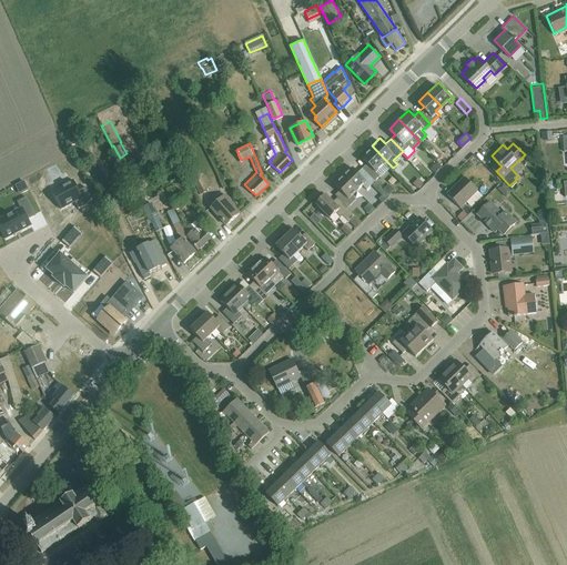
[(367,160),(362,164),(375,179),(380,173),(376,169),(383,162),(391,170),(393,168),(372,145),(362,154),(367,160)]
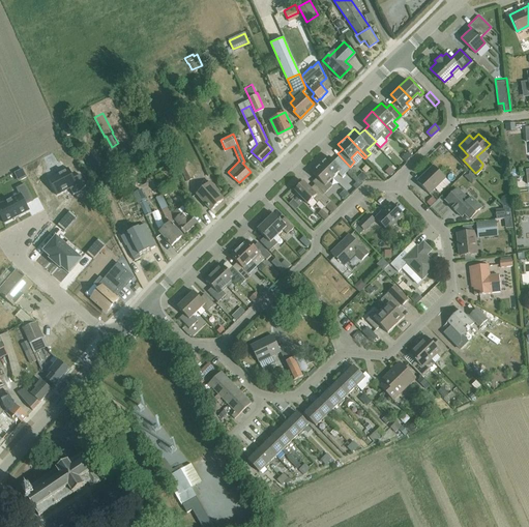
[(406,150),(401,154),(405,159),(411,153),(408,150),(407,151),(406,150)]
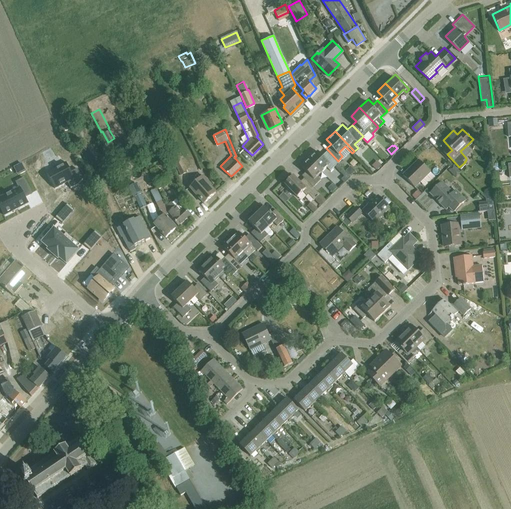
[(318,148),(309,156),(322,168),(326,164),(330,168),(338,161),(326,148),(322,152),(318,148)]
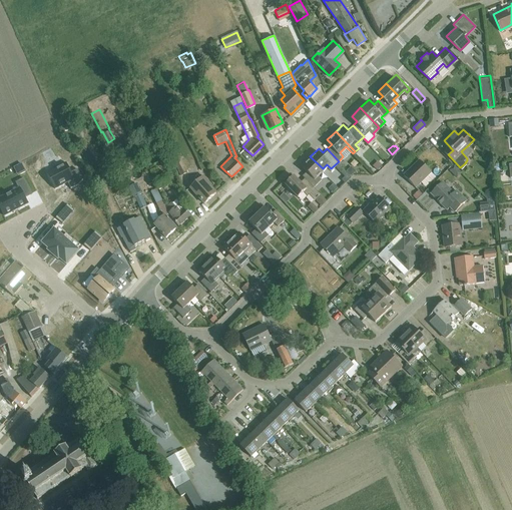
[(87,163),(94,158),(90,153),(83,158),(87,163)]
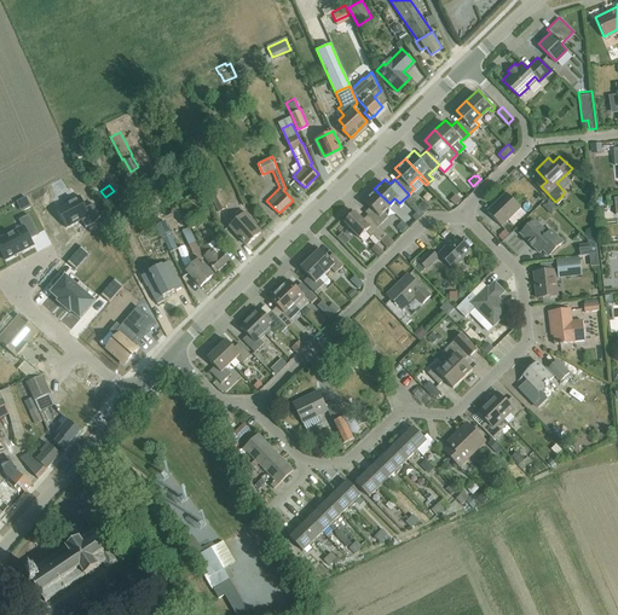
[(226,207),(215,185),(208,189),(219,210),(226,207)]
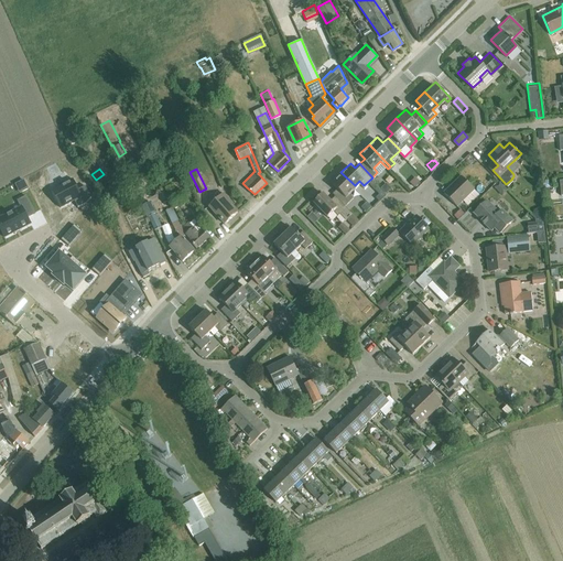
[(183,171),(179,173),(182,183),(187,180),(183,171)]
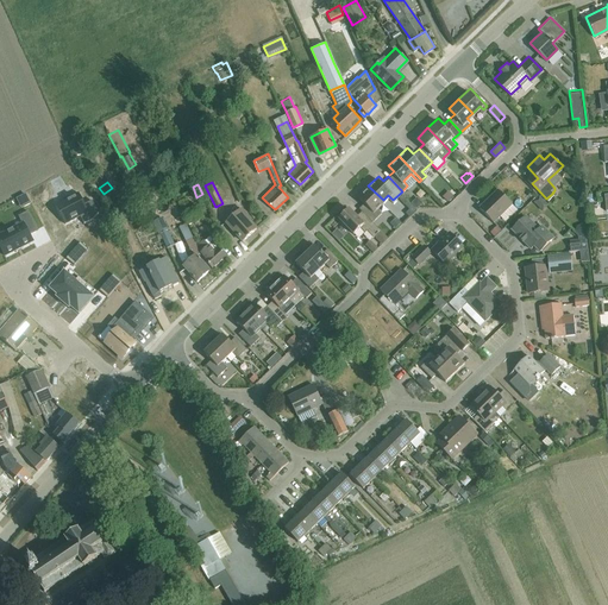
[(363,200),(358,205),(361,207),(373,219),(381,210),(376,206),(383,200),(368,186),(358,195),(363,200)]
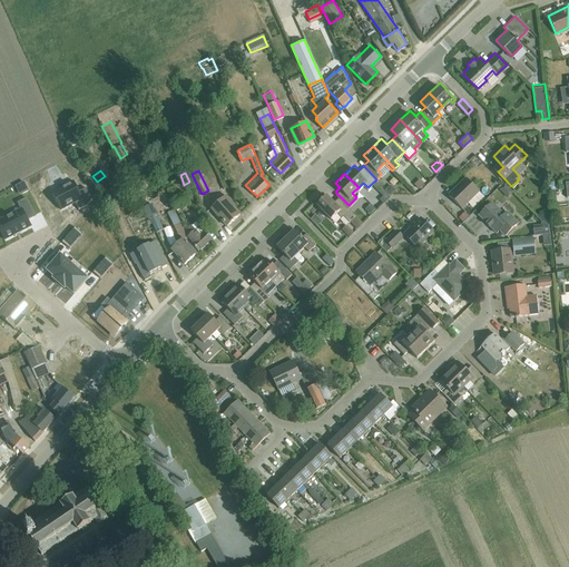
[(472,206),(476,203),(483,195),(478,189),(466,176),(448,194),(460,206),(467,201),(472,206)]
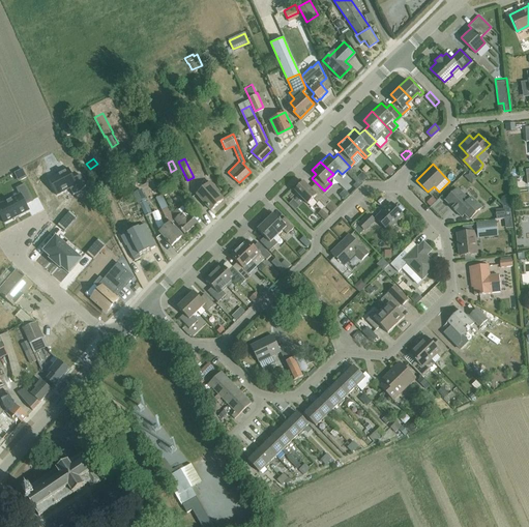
[(389,165),(384,170),(388,174),(393,168),(389,165)]
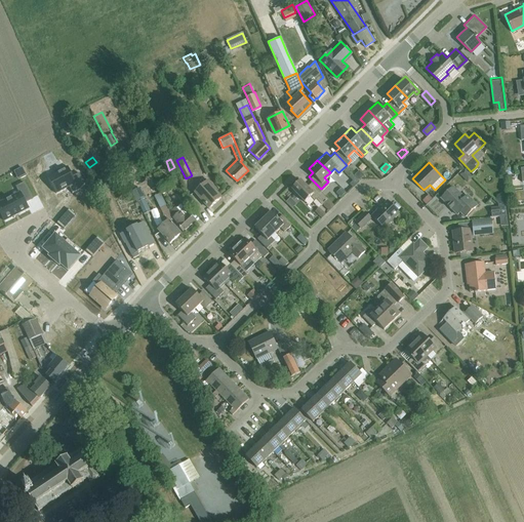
[(55,170),(47,175),(55,192),(68,185),(72,191),(79,188),(84,182),(78,171),(72,174),(67,165),(55,170)]
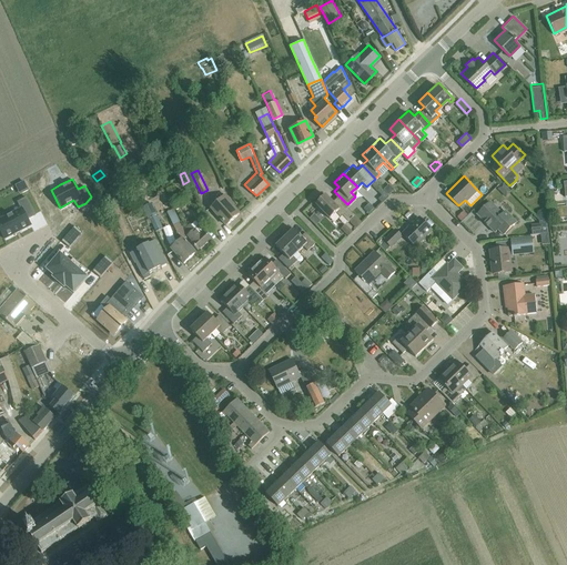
[(502,181),(496,187),(505,195),(510,190),(502,181)]
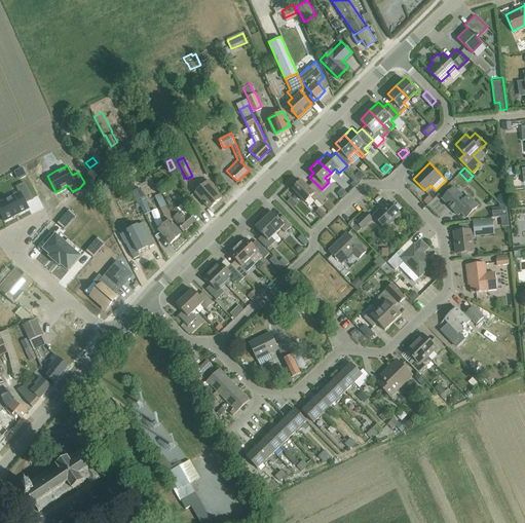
[(322,189),(311,179),(307,183),(301,177),(292,185),(305,199),(311,194),(314,197),(316,196),(322,202),(323,201),(329,209),(334,203),(328,197),(328,196),(322,189)]
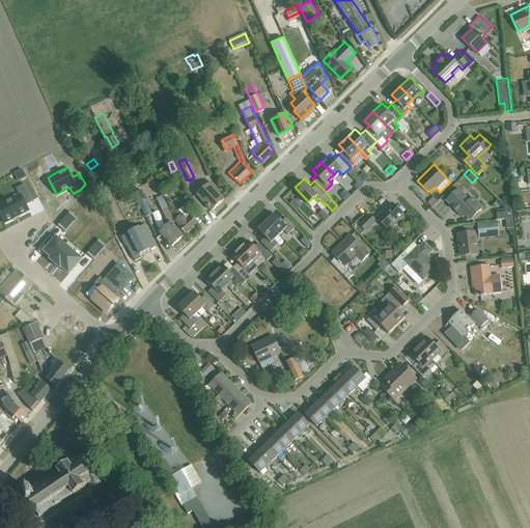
[(161,185),(165,194),(175,189),(171,179),(161,185)]
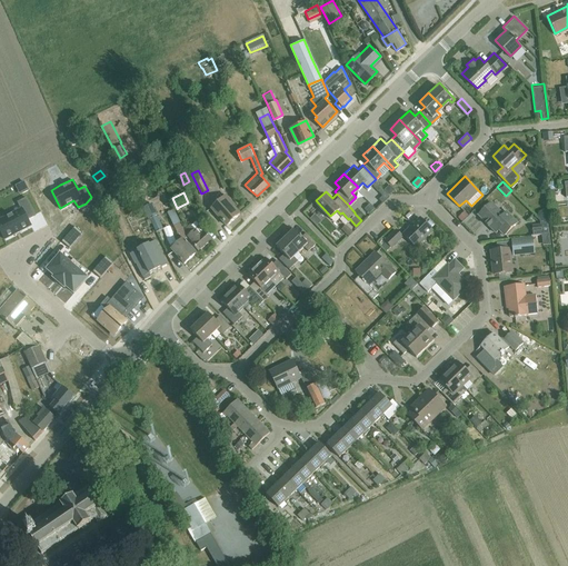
[(211,207),(227,225),(240,212),(233,206),(235,205),(226,195),(211,207)]
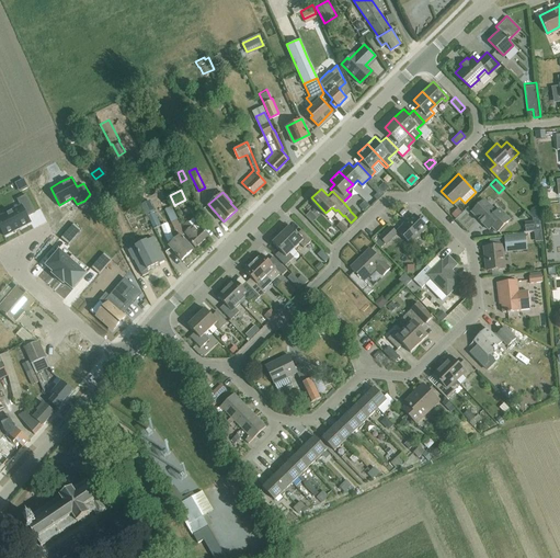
[(10,209),(0,214),(0,227),(3,234),(30,220),(26,215),(34,211),(25,193),(16,197),(20,204),(10,209)]
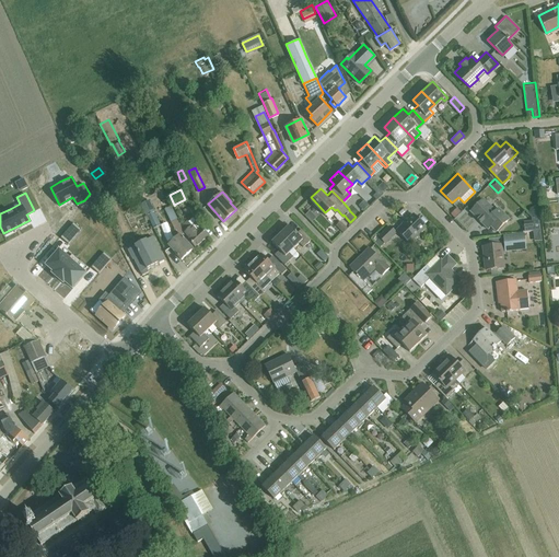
[(363,205),(369,201),(365,196),(359,199),(363,205)]
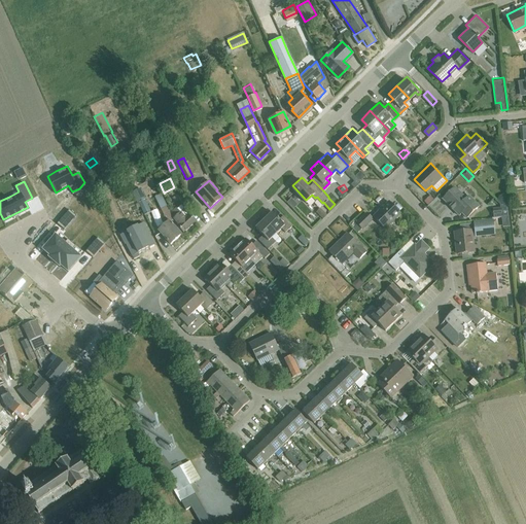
[(442,198),(458,214),(461,211),(465,216),(478,204),(468,195),(465,198),(454,185),(442,198)]
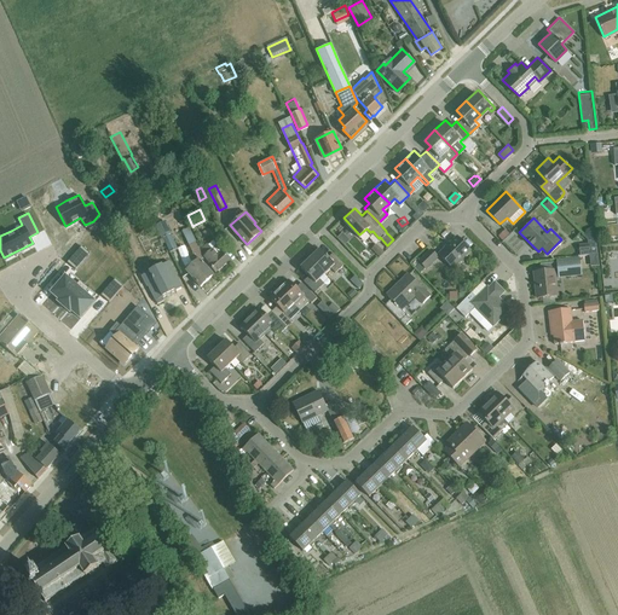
[(163,233),(166,238),(171,249),(177,245),(162,219),(155,222),(161,235),(163,233)]
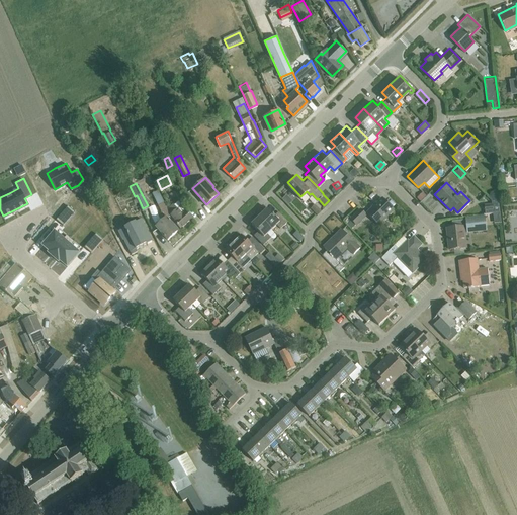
[(423,188),(417,193),(421,198),(427,193),(423,188)]
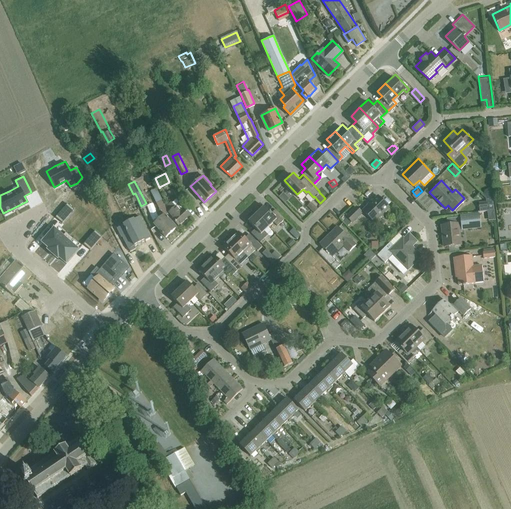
[(163,207),(164,209),(167,207),(162,198),(161,199),(155,187),(151,189),(160,208),(163,207)]
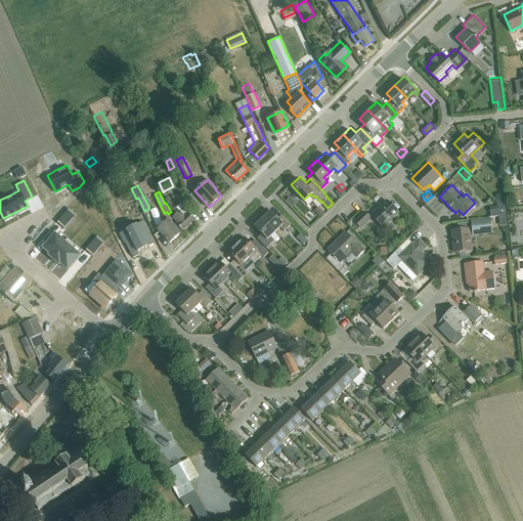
[(495,193),(494,198),(498,203),(504,202),(503,192),(499,191),(495,193)]
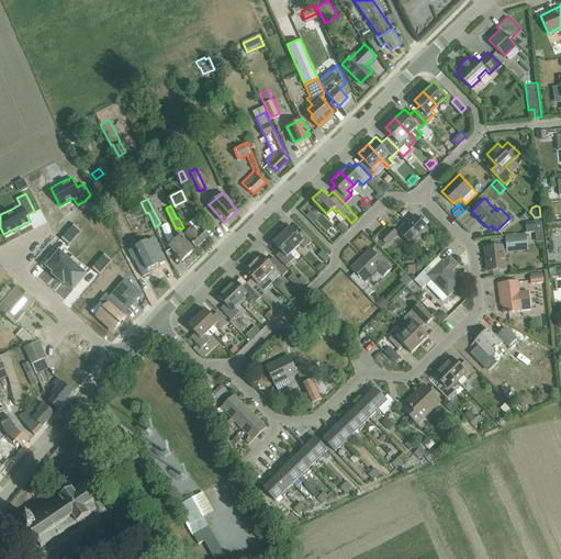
[(419,232),(426,226),(414,213),(397,230),(410,242),(416,236),(419,236),(419,232)]
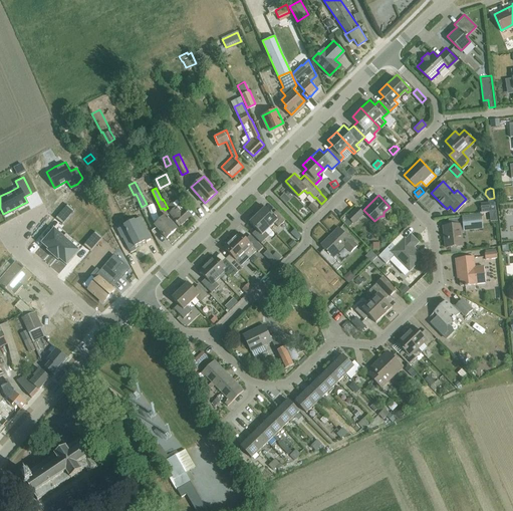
[(174,218),(180,225),(191,215),(176,198),(168,206),(172,214),(174,217),(174,218)]
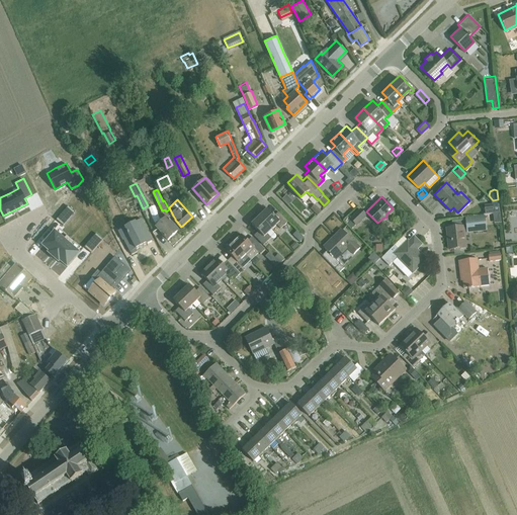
[(491,203),(484,203),(485,212),(492,211),(499,210),(498,199),(493,200),(491,200),(491,203)]
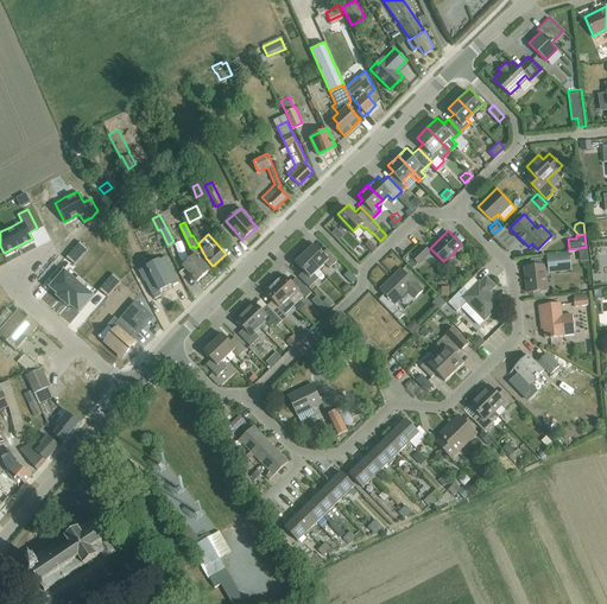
[(368,237),(364,242),(372,249),(377,245),(368,237)]
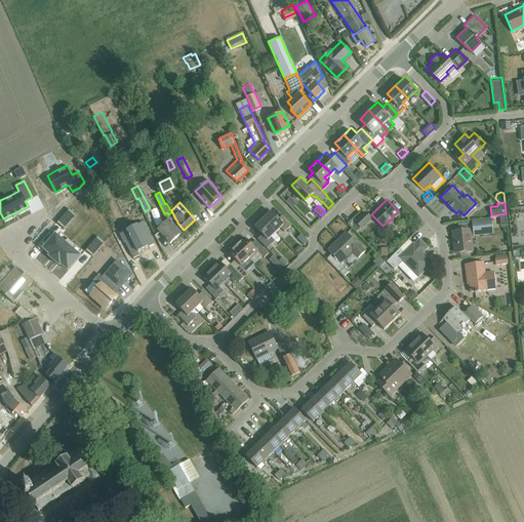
[(63,227),(75,213),(68,207),(55,221),(63,227)]
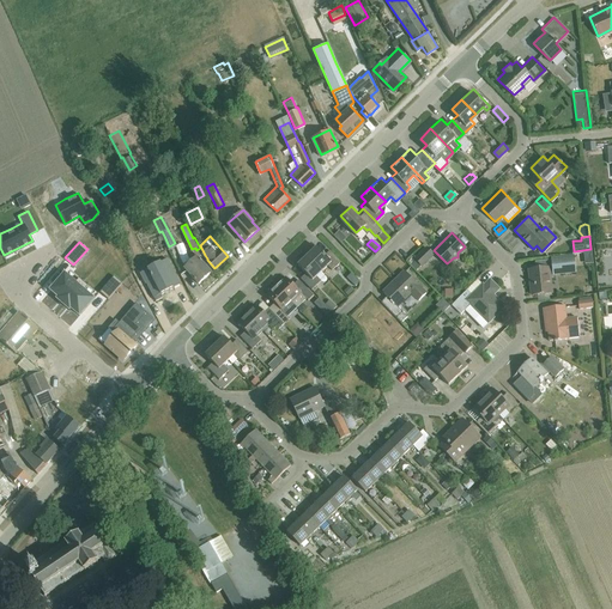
[(317,243),(307,253),(321,267),(327,262),(332,267),(340,259),(329,247),(325,251),(317,243)]
